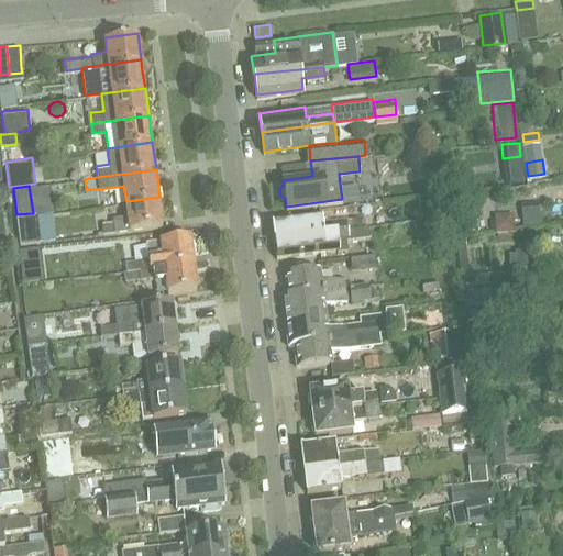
[(450,190),(428,193),(433,241),(455,237),(450,190)]
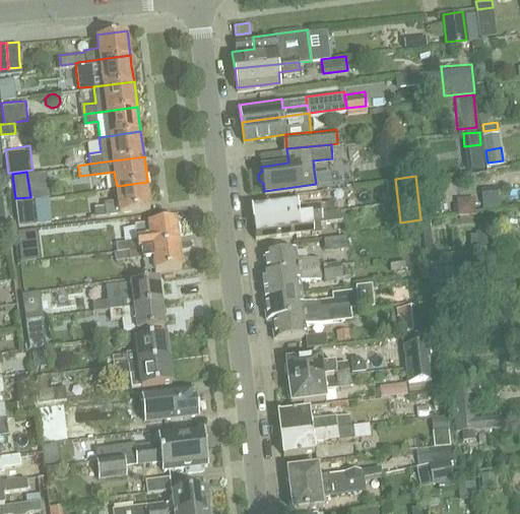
[(438,178),(421,179),(425,212),(440,211),(438,178)]
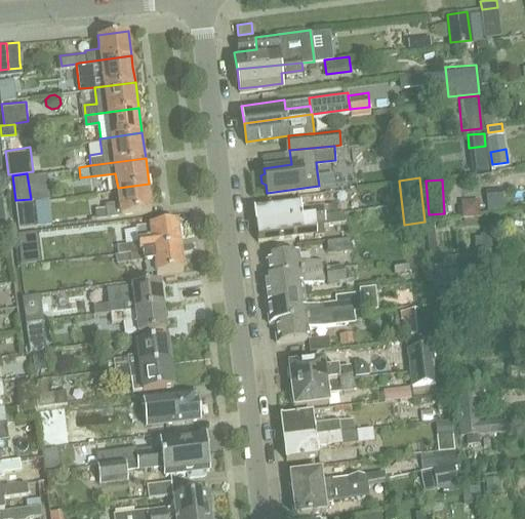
[(152,210),(149,184),(118,188),(119,200),(107,202),(107,205),(94,206),(96,216),(152,210)]
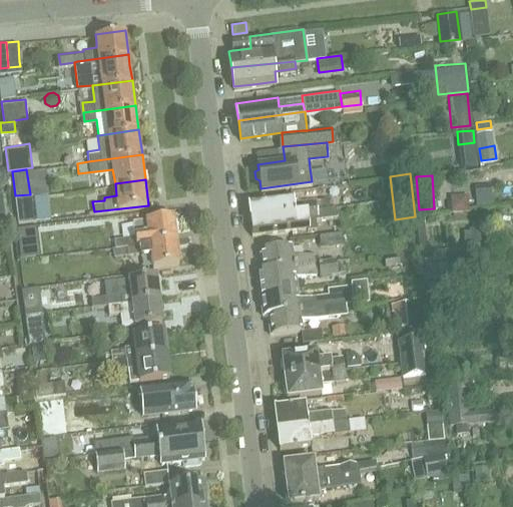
[(479,185),(475,191),(477,204),(494,201),(491,184),(479,185)]
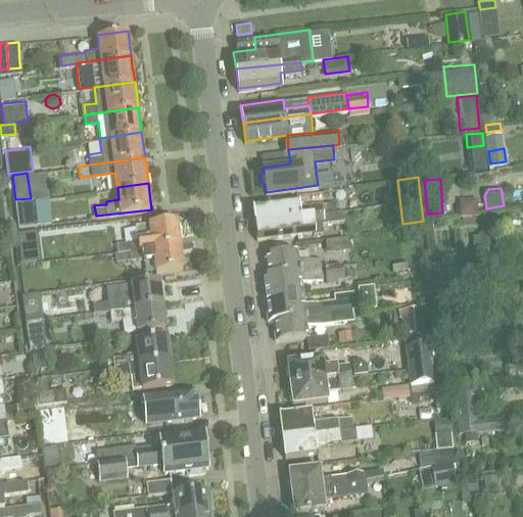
[(477,195),(459,196),(459,203),(460,213),(460,215),(478,213),(477,195)]
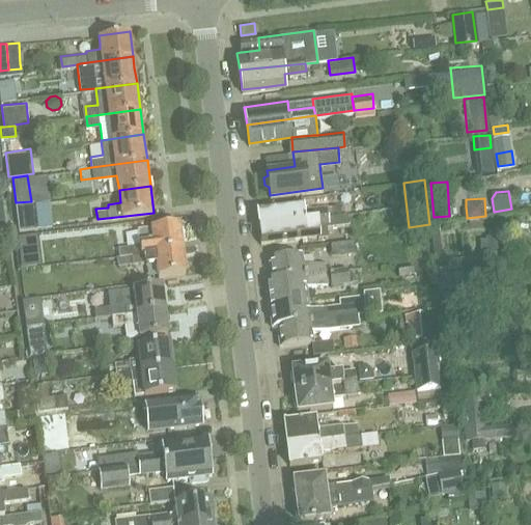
[(259,223),(328,215),(340,214),(339,202),(304,206),(303,199),(257,205),(259,223)]
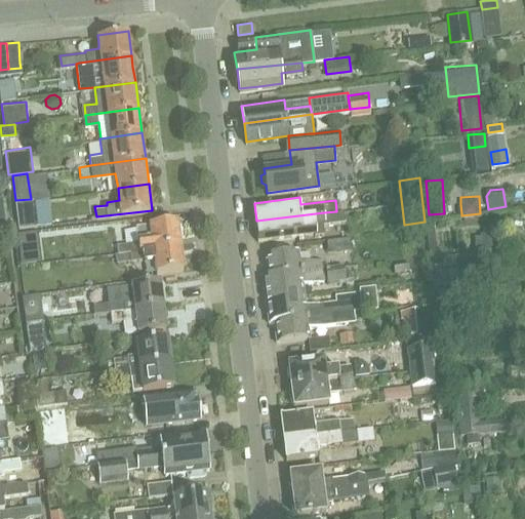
[(31,199),(15,200),(18,226),(36,225),(34,199),(31,199)]
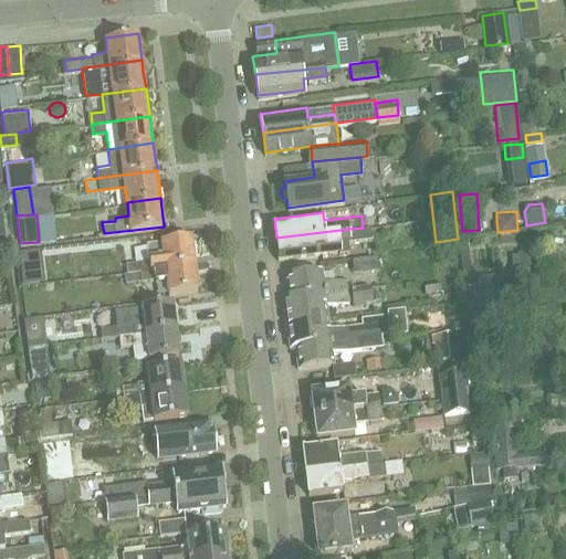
[(377,225),(363,228),(349,229),(276,238),(279,255),(342,248),(341,240),(378,235),(377,225)]
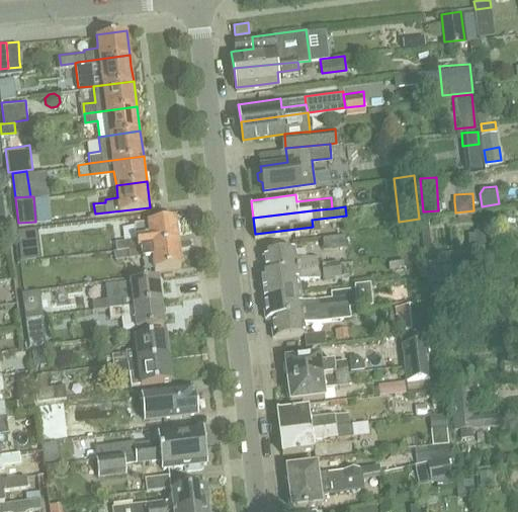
[(428,215),(420,216),(424,252),(432,251),(428,215)]
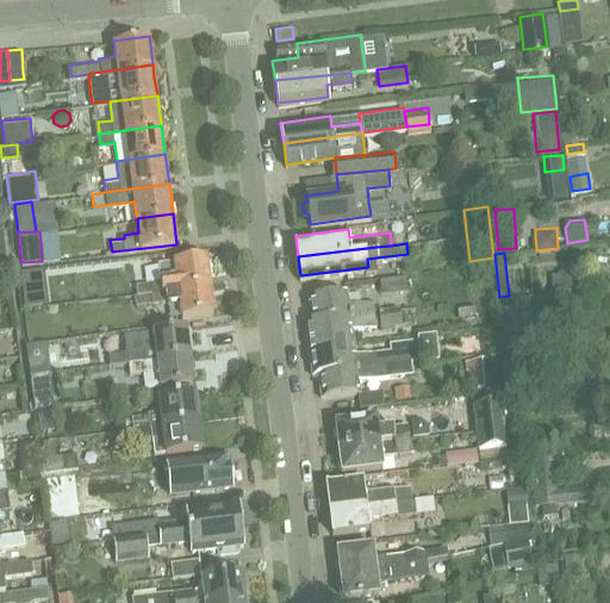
[(125,293),(136,292),(210,283),(206,254),(159,260),(161,278),(132,281),(132,279),(120,280),(123,293),(125,293)]
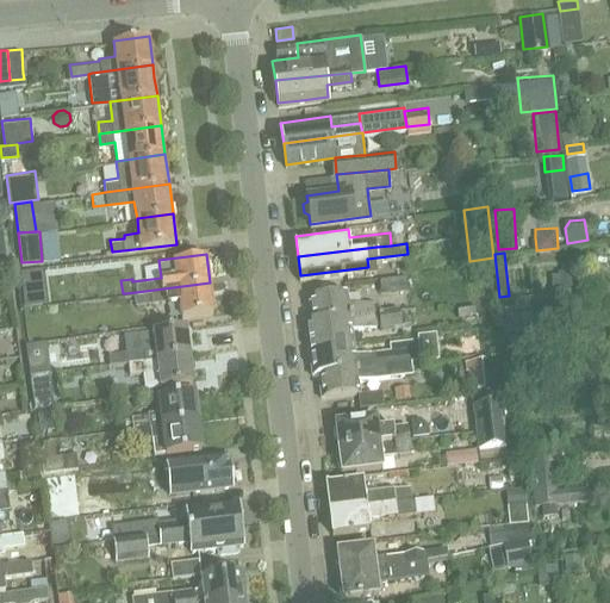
[(578,266),(558,267),(558,272),(558,283),(558,286),(578,285),(578,266)]
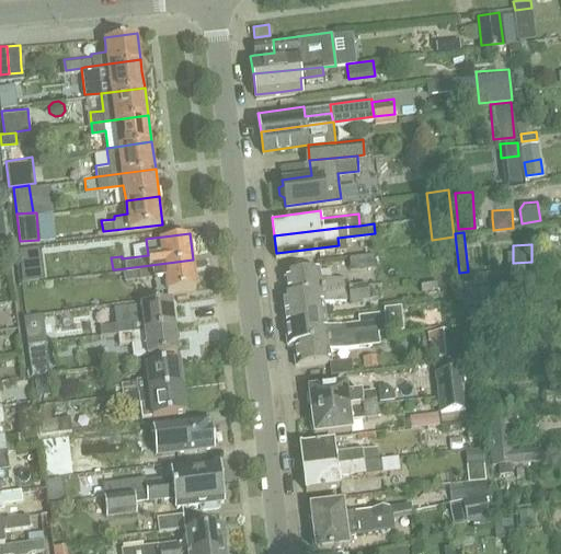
[(35,245),(18,247),(22,279),(39,277),(35,245)]
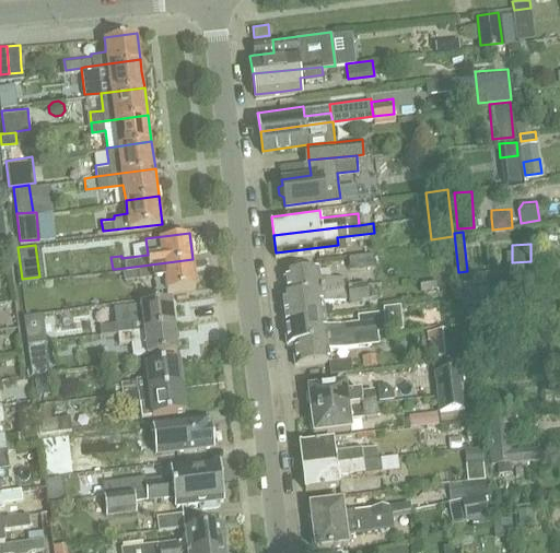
[(374,265),(372,250),(358,253),(359,266),(374,265)]
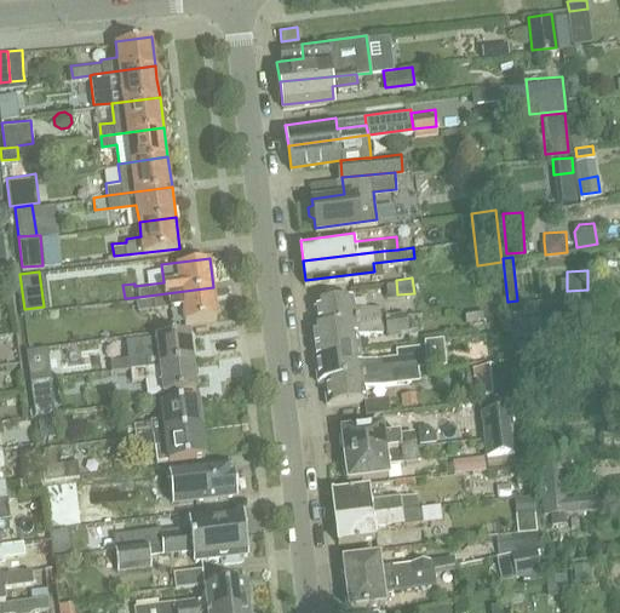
[(217,316),(213,287),(138,297),(139,307),(170,303),(170,305),(183,303),(185,320),(217,316)]
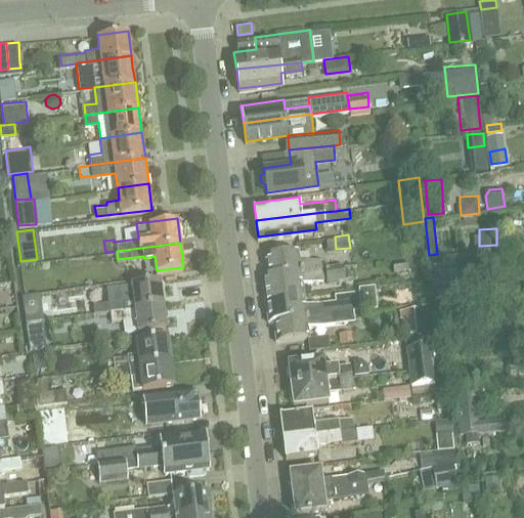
[(268,273),(321,266),(320,256),(299,259),(298,248),(265,252),(268,273)]
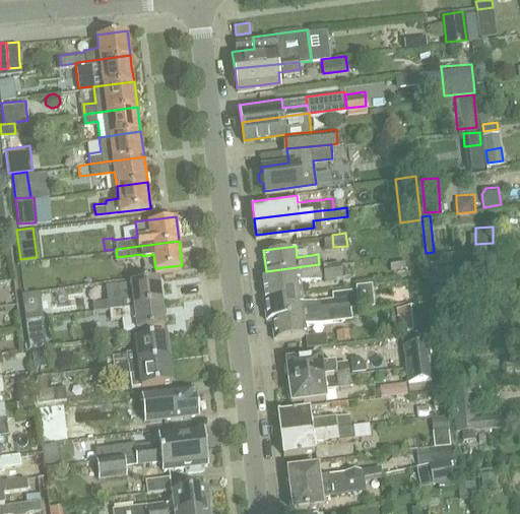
[(471,248),(451,251),(454,273),(474,270),(471,248)]
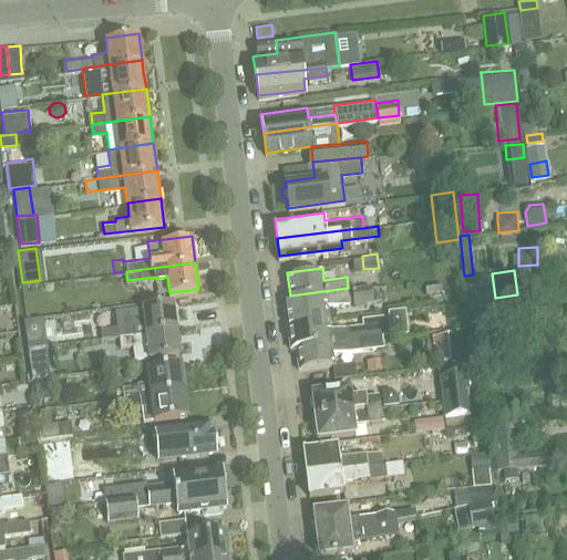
[(441,280),(424,282),(425,291),(442,289),(441,280)]
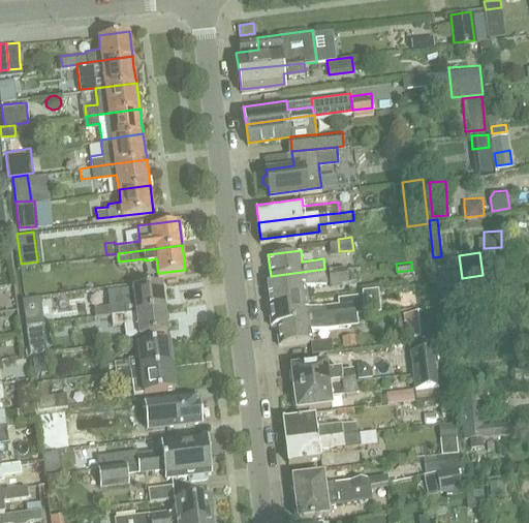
[(347,280),(346,266),(328,269),(330,282),(347,280)]
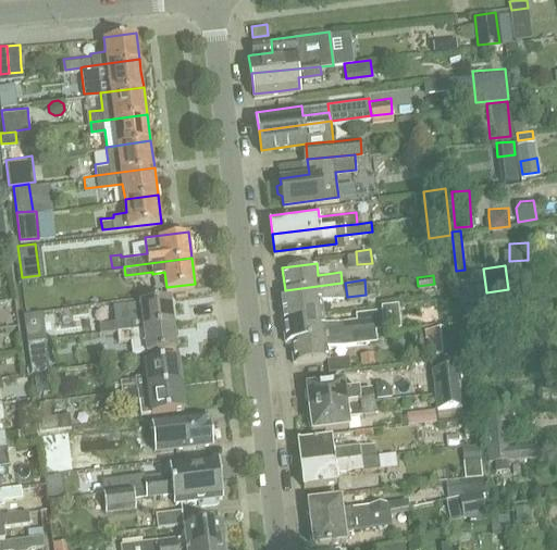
[(279,291),(282,315),(323,311),(321,298),(344,295),(342,283),(285,290),(279,291)]
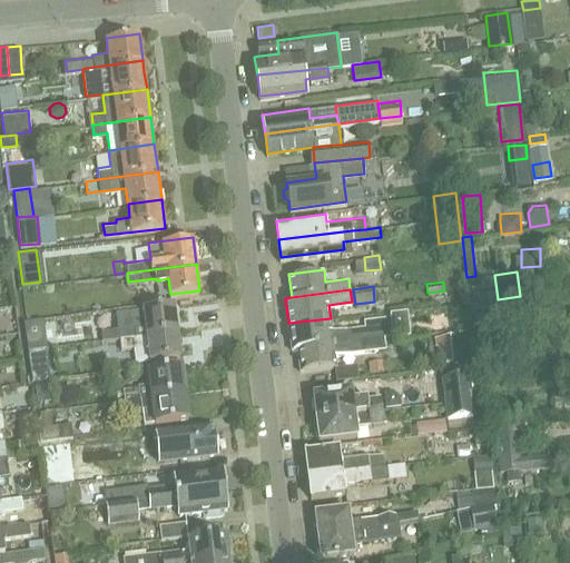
[(174,303),(130,308),(116,309),(118,327),(102,328),(104,338),(121,336),(136,334),(147,333),(177,328),(174,303)]
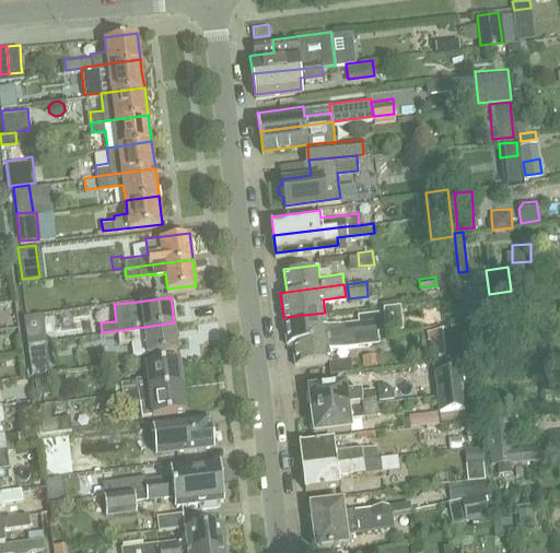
[(42,310),(23,314),(27,342),(45,340),(46,340),(42,310)]
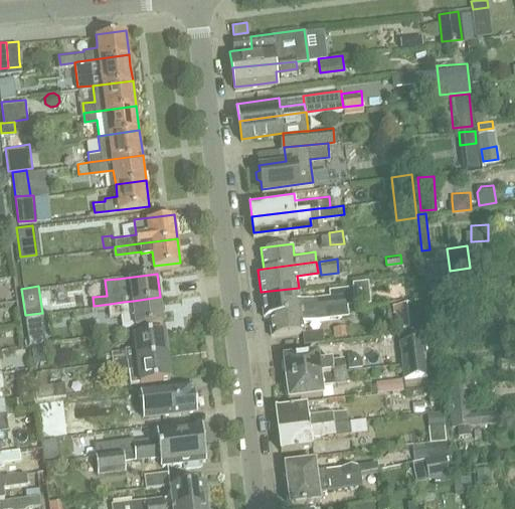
[(349,304),(348,295),(348,292),(300,298),(299,288),(261,292),(264,315),(269,314),(322,307),(349,304)]
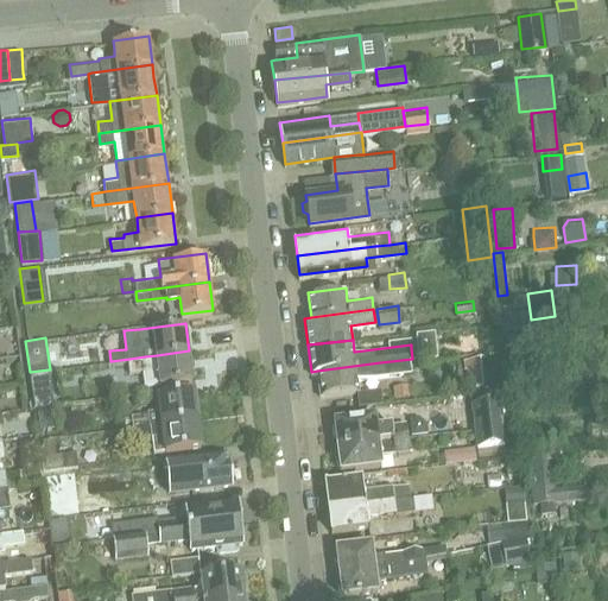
[(192,379),(189,350),(157,355),(145,356),(130,359),(131,367),(146,366),(158,365),(160,383),(192,379)]
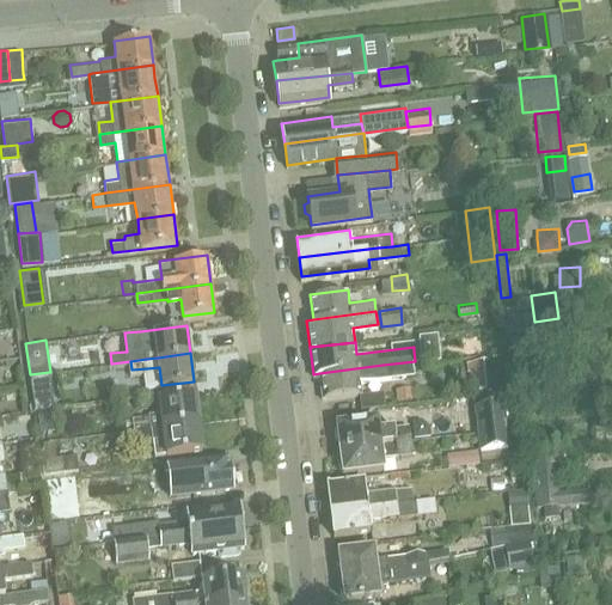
[(506,354),(485,356),(489,386),(510,385),(506,354)]
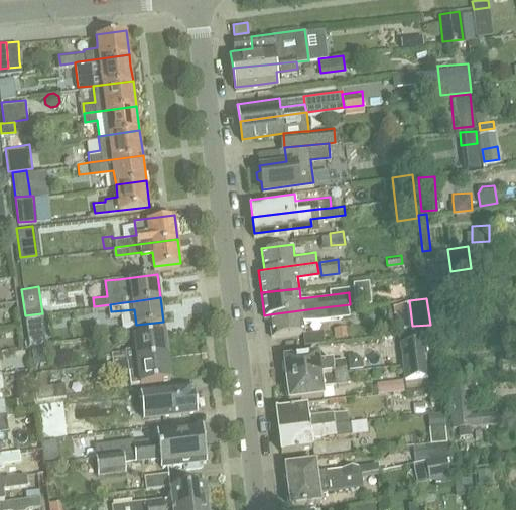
[(350,304),(323,307),(269,314),(272,335),(304,330),(303,321),(324,317),(351,314),(350,304)]
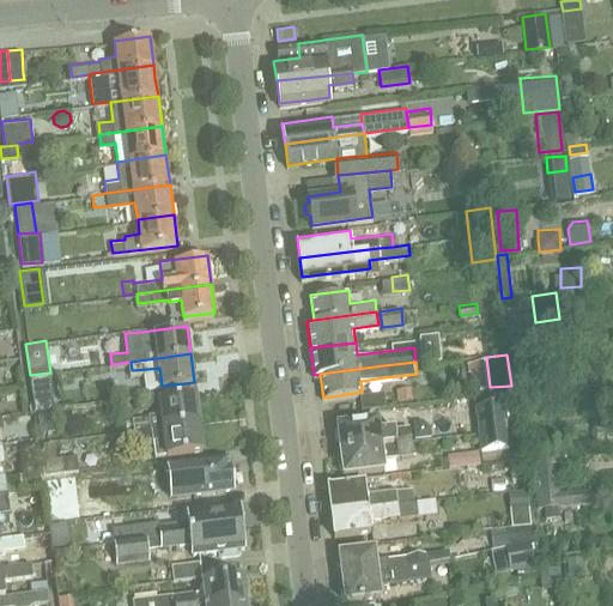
[(49,373),(30,375),(32,389),(50,387),(49,373)]
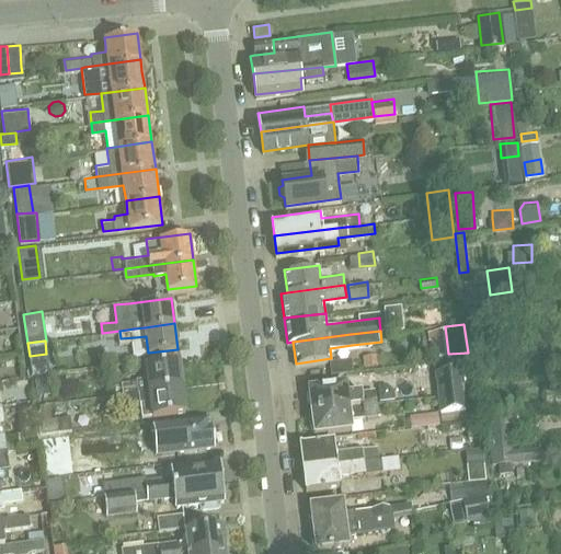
[(437,391),(464,388),(462,379),(473,378),(470,355),(434,359),(437,391)]
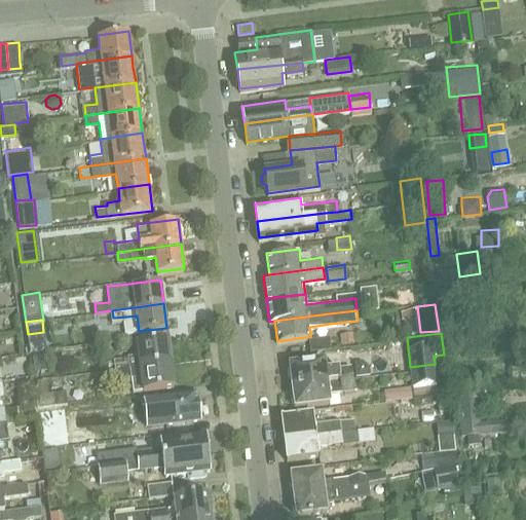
[(113,358),(114,367),(141,364),(171,360),(167,336),(138,340),(139,355),(113,358)]
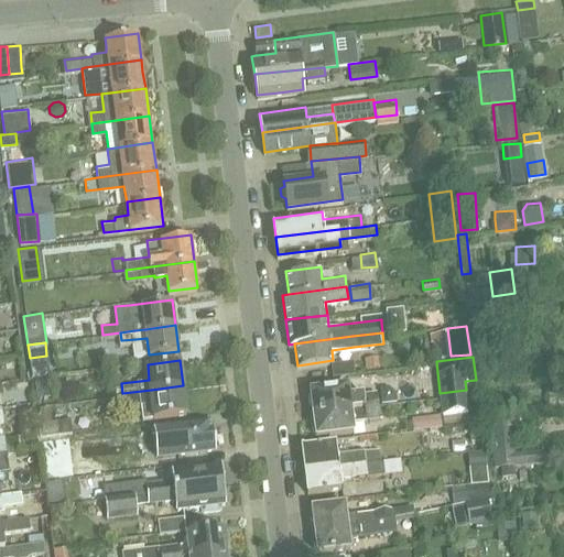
[(47,373),(33,375),(35,395),(50,393),(47,373)]
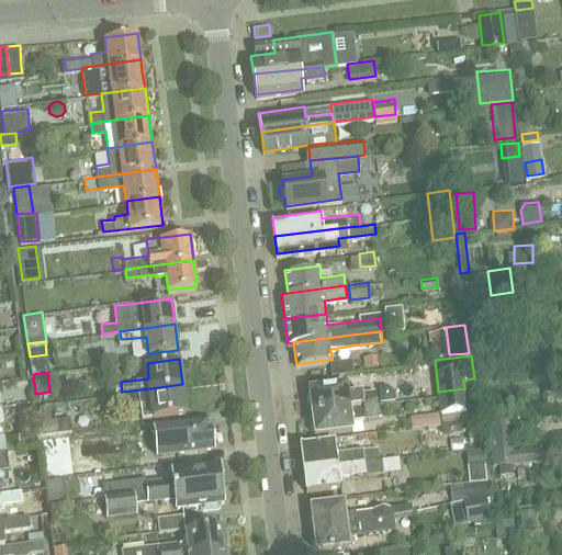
[(313,410),(377,401),(375,388),(347,392),(346,382),(310,387),(310,391),(307,393),(308,399),(312,401),(313,410)]
